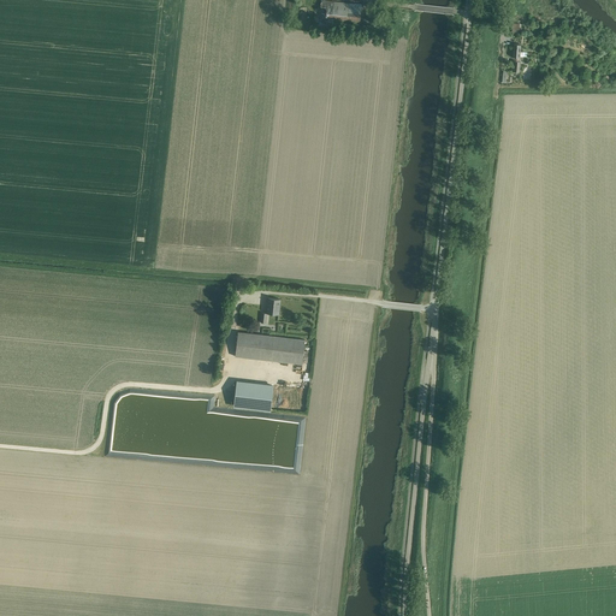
[(360,27),(362,5),(321,0),(319,22),(360,27)]
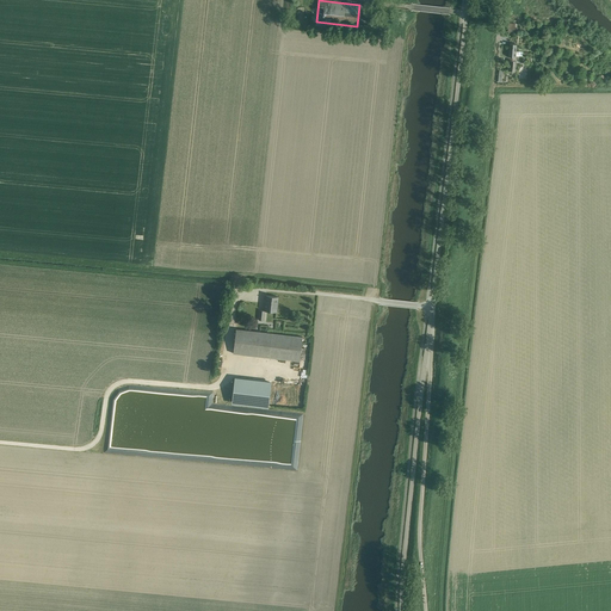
[(510,44),(508,57),(510,57),(508,72),(514,72),(516,61),(514,61),(514,57),(516,57),(516,56),(518,56),(522,56),(523,53),(519,51),(517,51),(516,51),(516,48),(517,44),(510,44)]
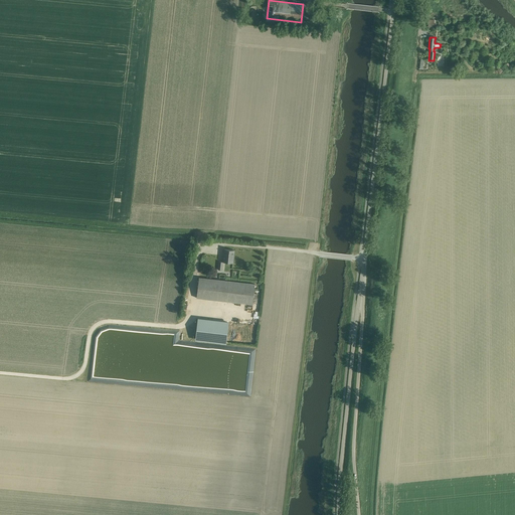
[(224,249),(223,263),(233,264),(234,250),(224,249)]
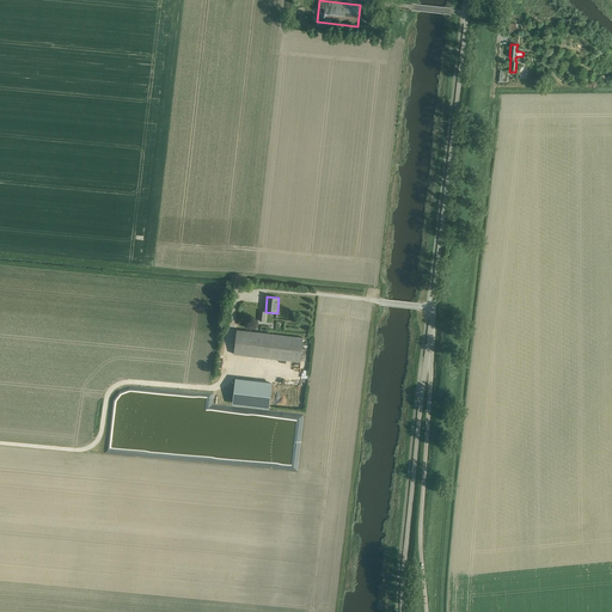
[(305,337),(236,329),(233,353),(301,361),(305,337)]
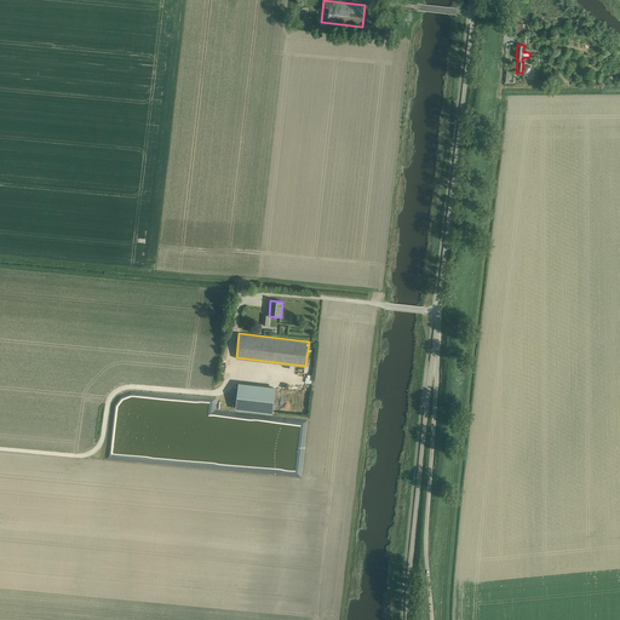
[(236,397),(235,409),(273,413),(275,389),(239,384),(236,397)]
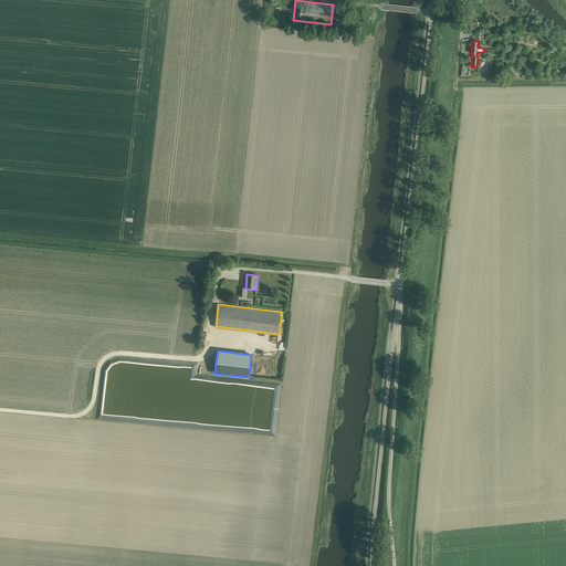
All buildings are outlined.
